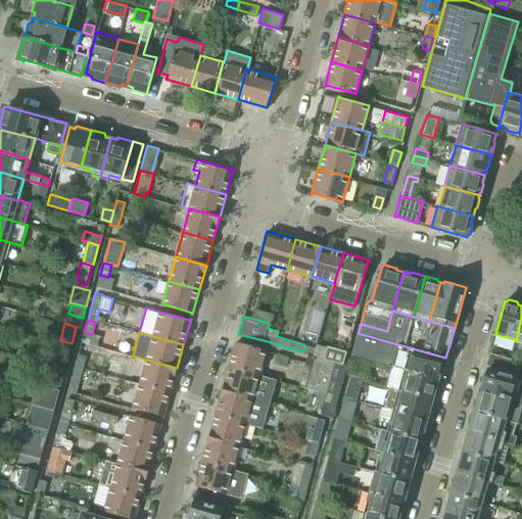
[(369,359),(404,368),(438,379),(440,371),(442,371),(445,358),(358,333),(351,354),(357,356),(369,359)]
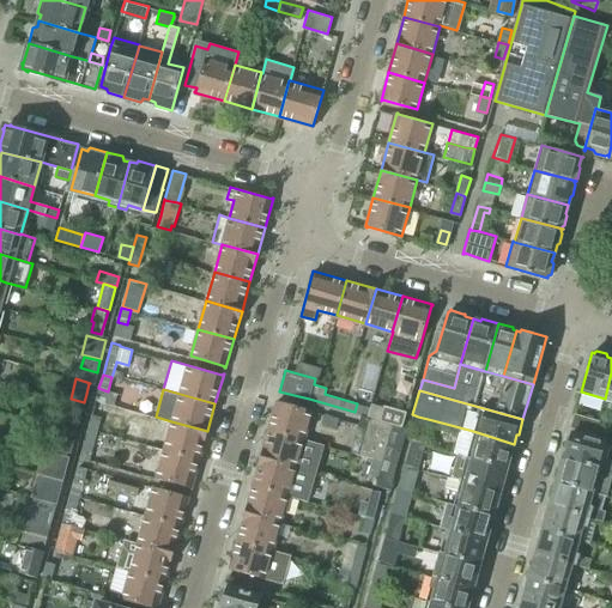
[(277,399),(270,429),(306,438),(310,421),(313,409),(310,408),(310,409),(279,401),(279,400),(277,399)]
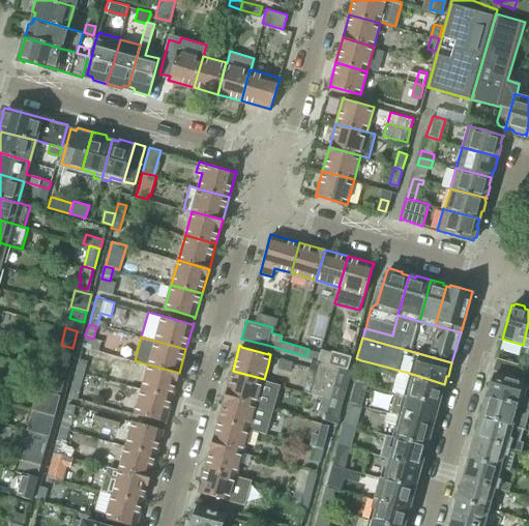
[(83,347),(72,383),(81,385),(91,349),(83,347)]
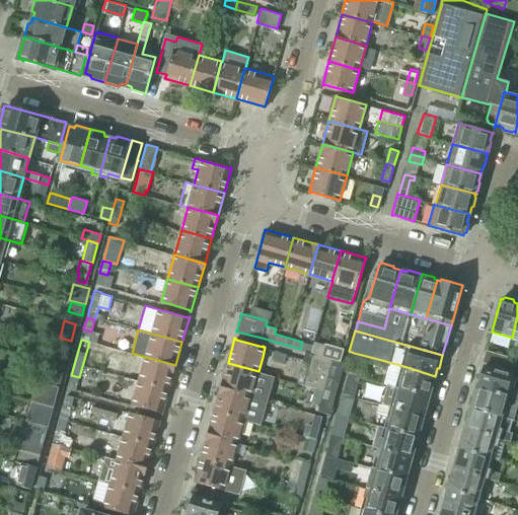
[(51,361),(64,366),(66,361),(70,345),(63,343),(57,341),(51,361)]
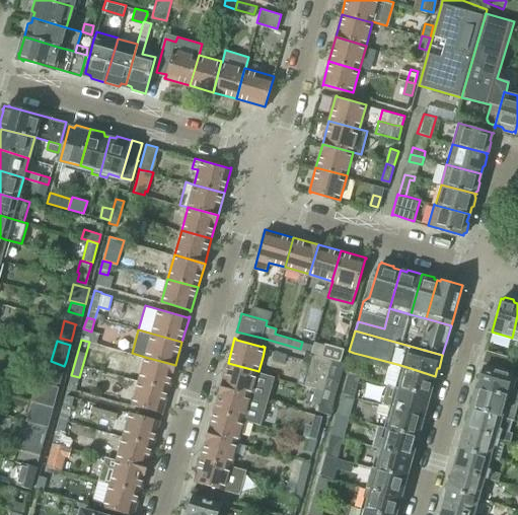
[(306,351),(304,359),(297,382),(323,389),(325,385),(333,358),(321,355),(324,345),(314,342),(311,353),(306,351)]
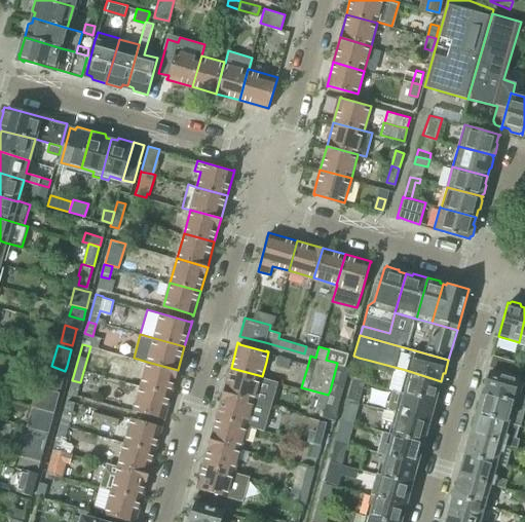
[(348,353),(330,348),(326,360),(337,363),(345,366),(348,353)]
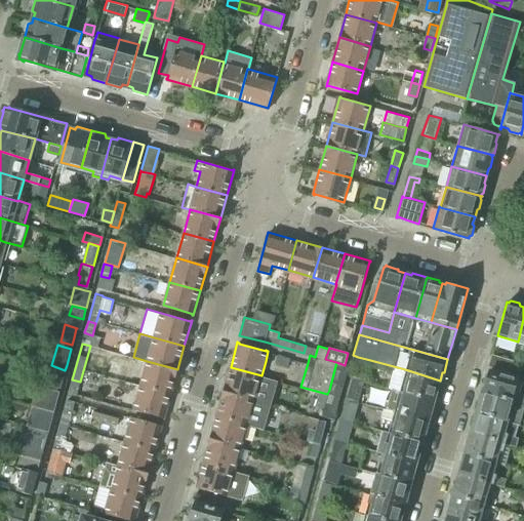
[(278,354),(278,355),(276,362),(288,366),(290,358),(278,354)]
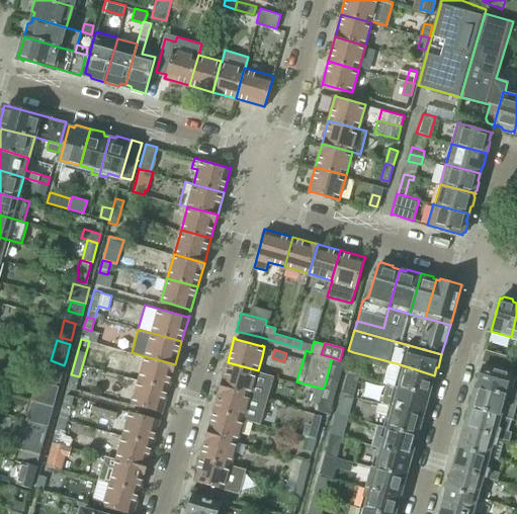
[(482,361),(502,366),(505,354),(485,349),(482,361)]
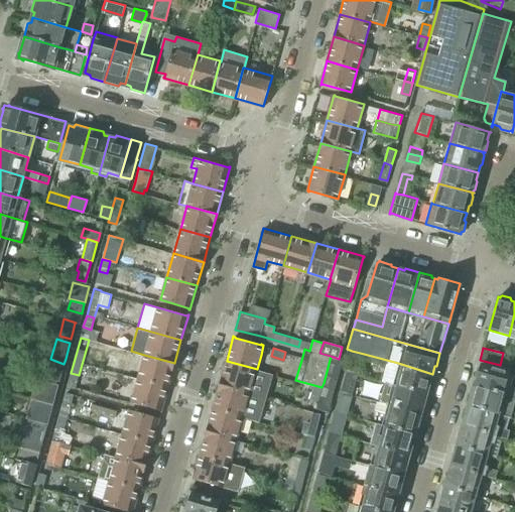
[(352,351),(346,370),(359,373),(364,354),(352,351)]
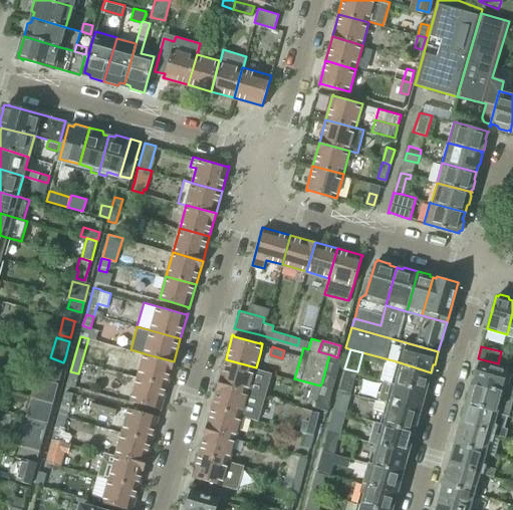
[(501,351),(498,363),(509,366),(512,356),(506,355),(506,352),(501,351)]
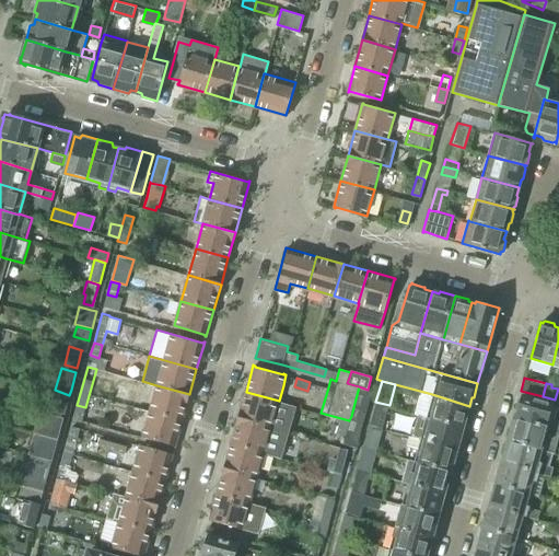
[(156,385),(150,409),(183,419),(189,394),(156,385)]
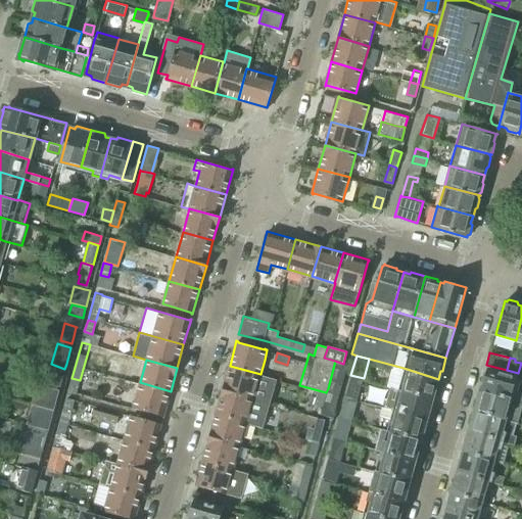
[(335,361),(328,388),(339,391),(346,367),(344,364),(343,364),(335,361)]
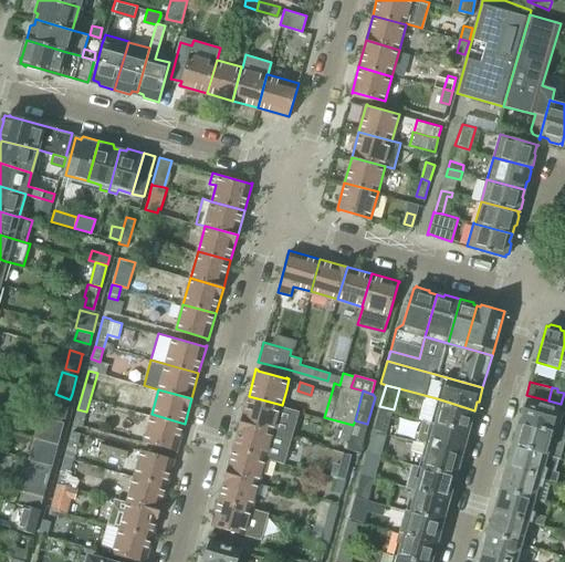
[(249,396),(241,422),(274,432),(291,436),(299,410),(282,405),(249,396)]
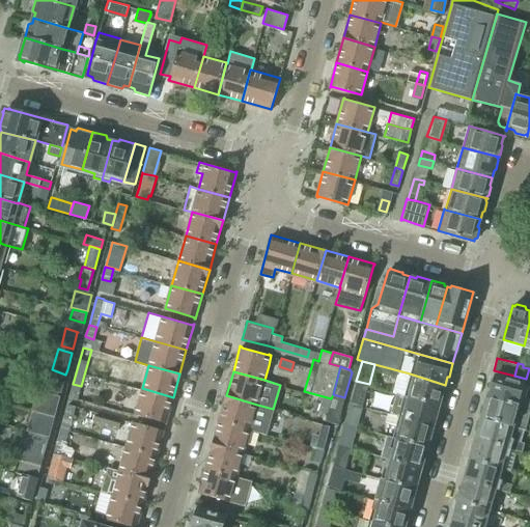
[(410,373),(403,394),(440,405),(439,404),(440,403),(442,401),(444,393),(443,391),(445,385),(410,373)]
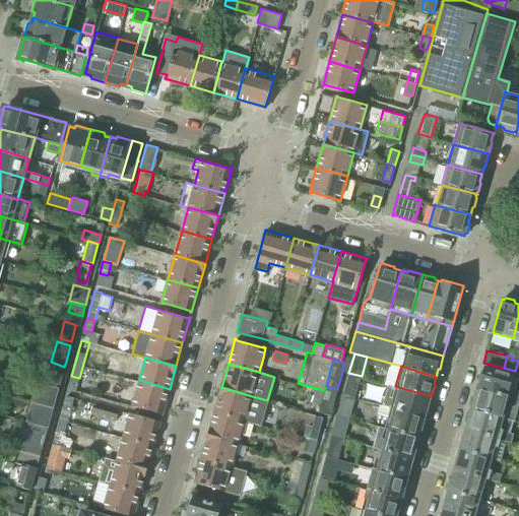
[(480,381),(478,387),(518,399),(518,390),(514,389),(518,376),(484,367),(483,369),(481,370),(479,378),(480,381)]
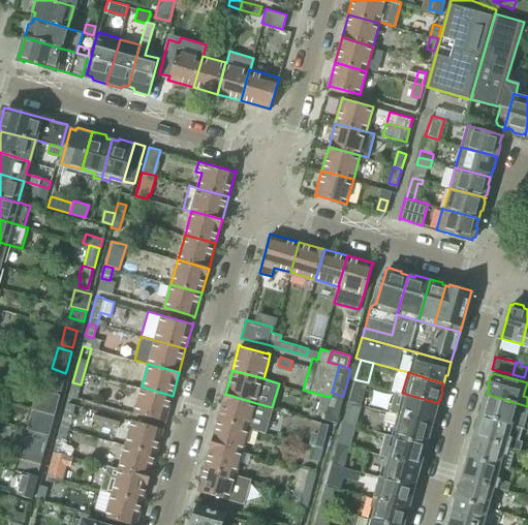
[(49,390),(60,393),(63,379),(53,376),(49,390)]
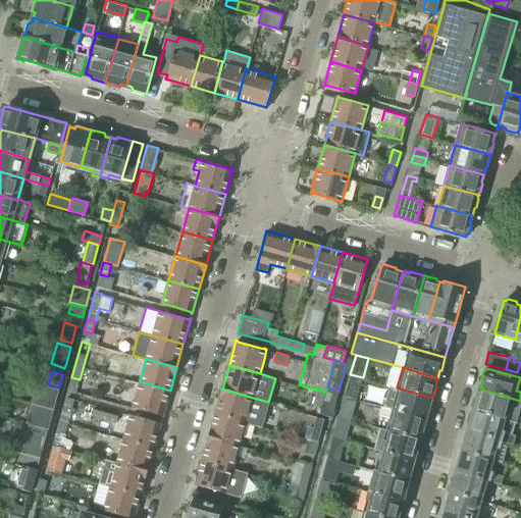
[(350,374),(345,395),(357,399),(363,377),(350,374)]
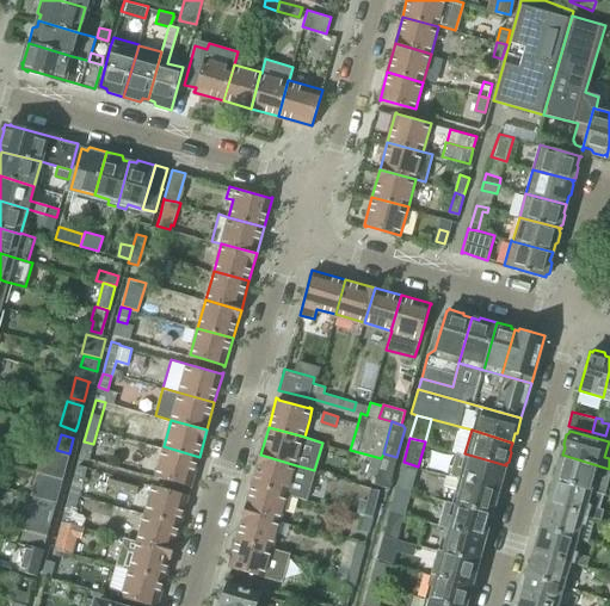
[(199,457),(164,446),(159,464),(155,476),(190,486),(190,487),(191,487),(199,457)]
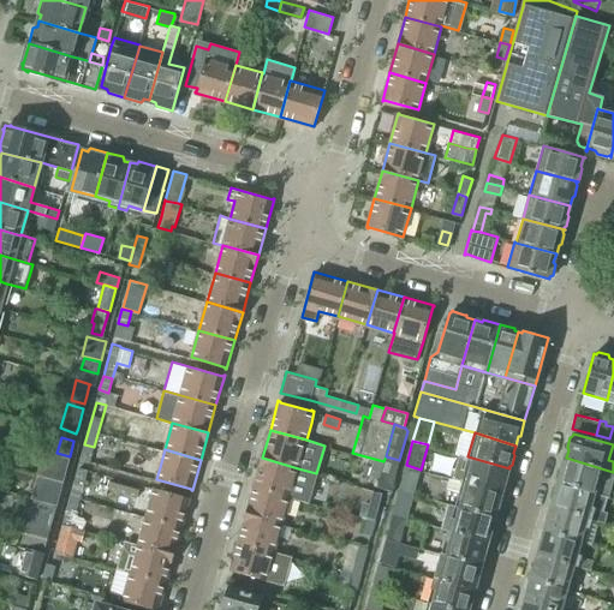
[(45,452),(39,473),(63,480),(70,458),(45,452)]
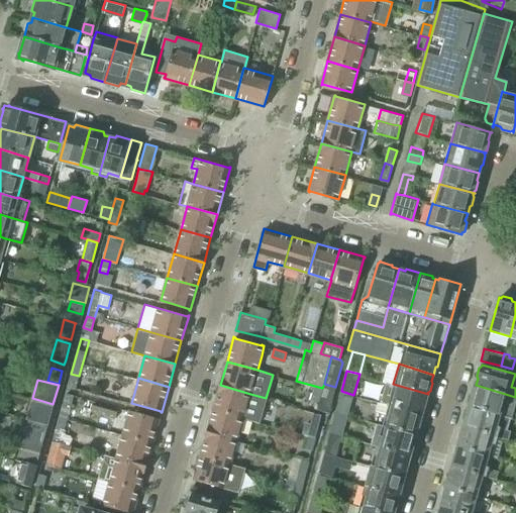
[(386,383),(381,402),(388,404),(421,414),(423,407),(426,406),(428,397),(427,395),(428,394),(393,384),(393,385),(386,383)]
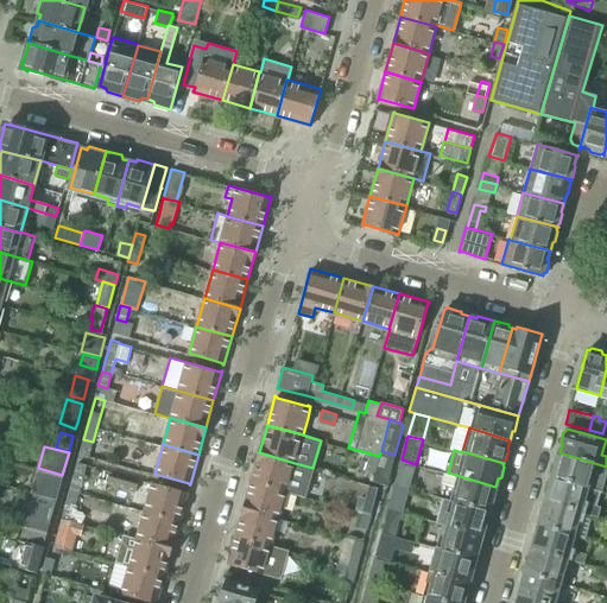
[(394,455),(381,451),(379,456),(373,480),(386,484),(394,455)]
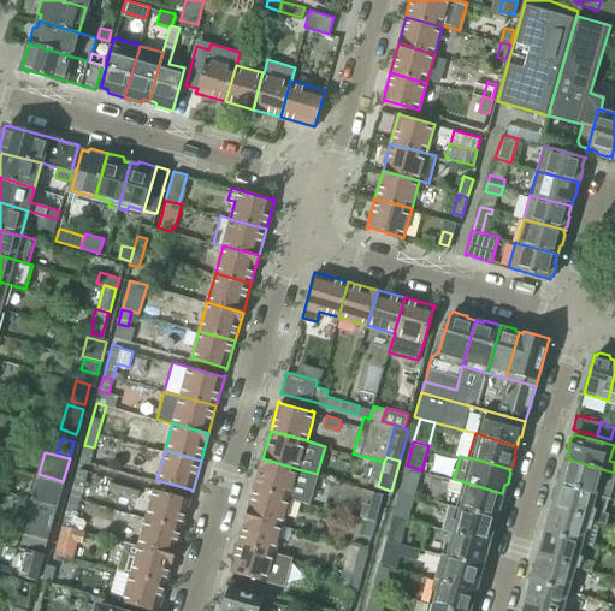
[(262,458),(254,487),(290,497),(308,503),(317,474),(299,469),(262,458)]
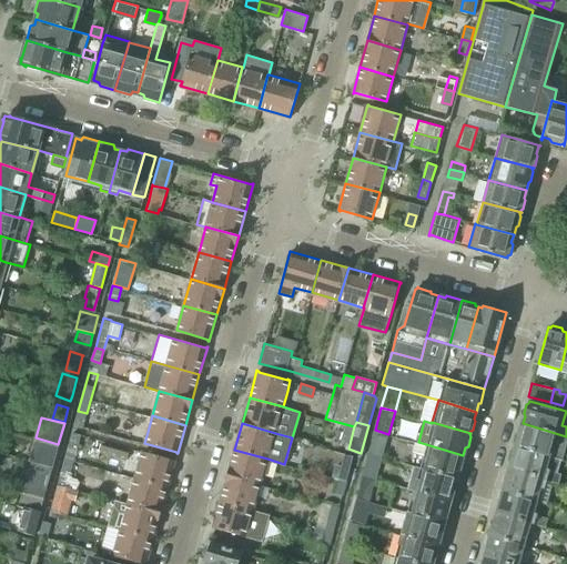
[(515,445),(552,457),(559,460),(562,460),(566,441),(566,436),(523,423),(520,432),(518,433),(515,442),(517,444),(515,445)]
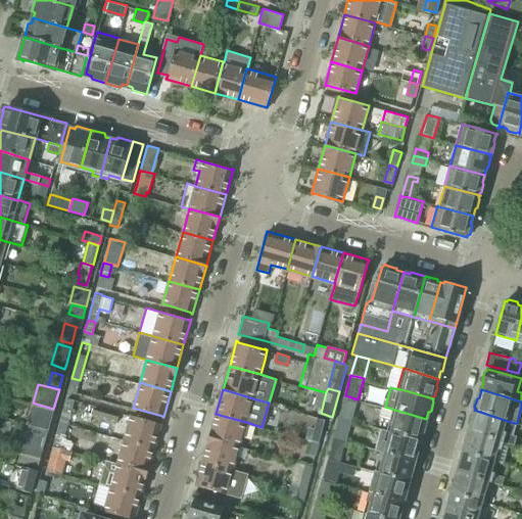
[(315,404),(322,406),(326,393),(318,391),(315,404)]
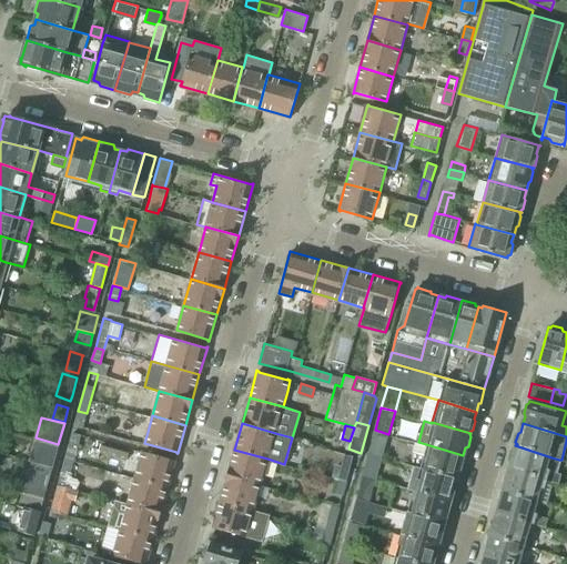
[(388,434),(375,430),(368,453),(383,456),(388,434)]
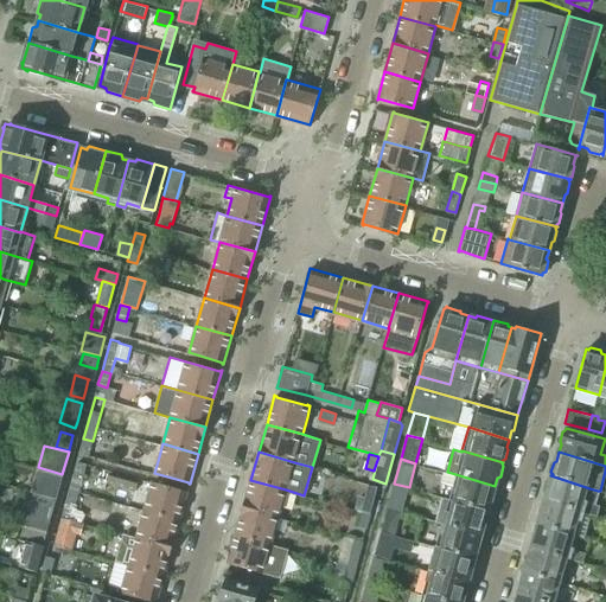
[(74,475),(70,490),(80,492),(83,478),(87,463),(88,462),(78,460),(75,473),(74,475)]
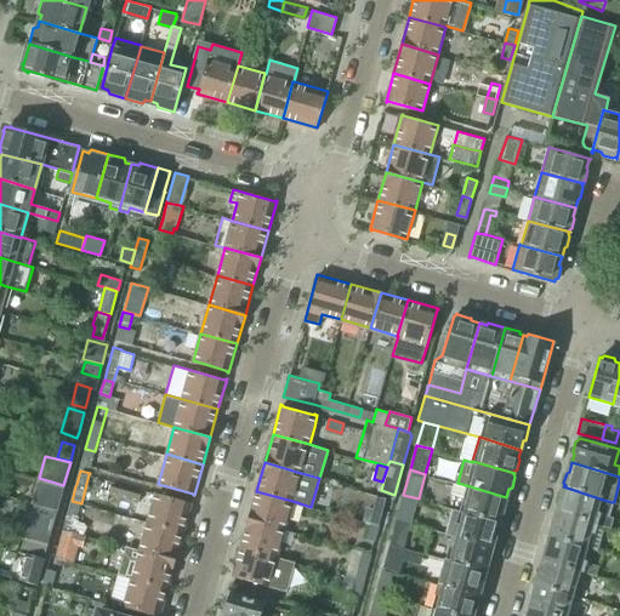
[(39,478),(32,505),(56,511),(63,485),(39,478)]
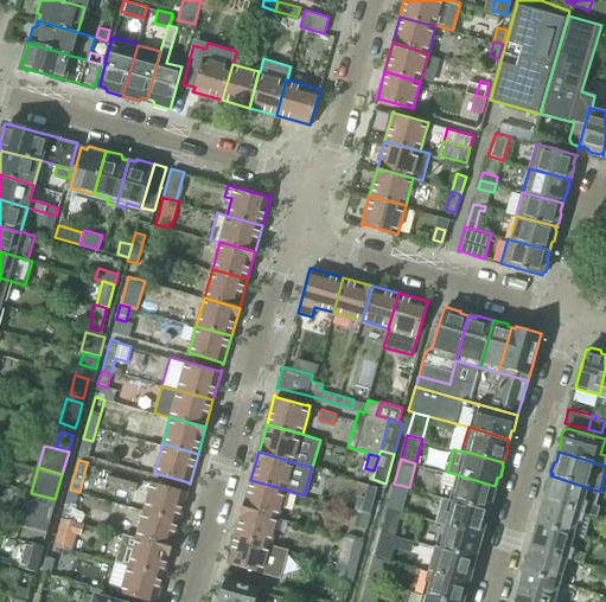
[(448,498),(490,510),(489,507),(492,506),(495,497),(492,494),(495,486),(455,474),(444,471),(441,481),(453,485),(448,498)]
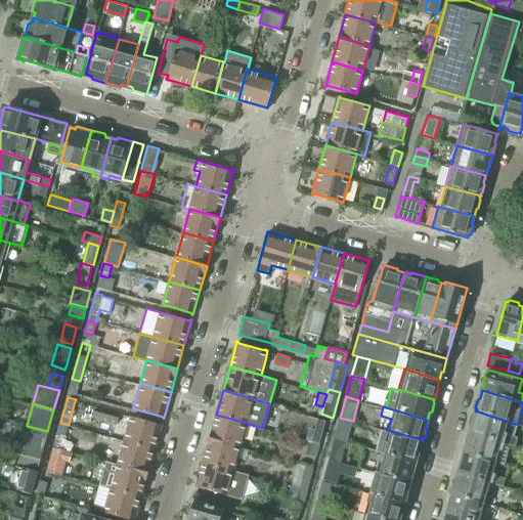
[(92,417),(118,424),(120,415),(94,407),(92,417)]
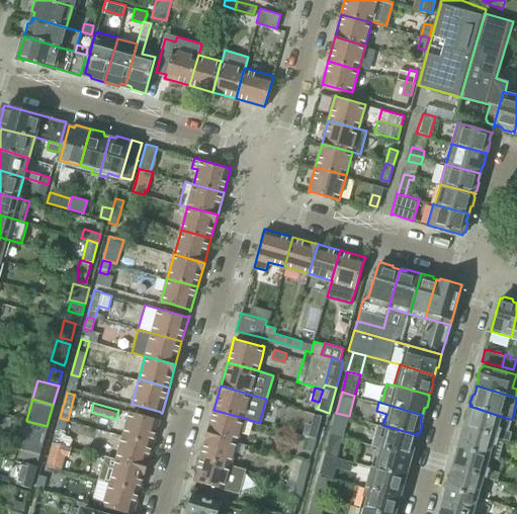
[(467,420),(465,427),(498,436),(504,438),(509,439),(511,431),(507,430),(510,419),(503,417),(469,406),(470,408),(468,409),(465,418),(467,420)]
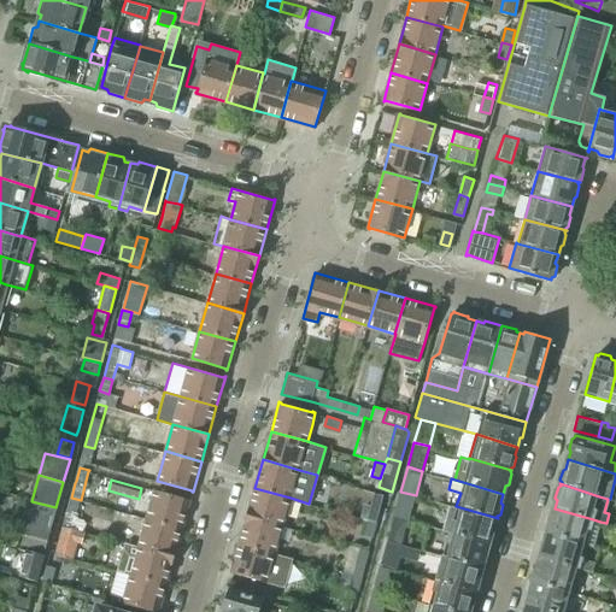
[(254,488),(247,515),(283,524),(291,498),(254,488)]
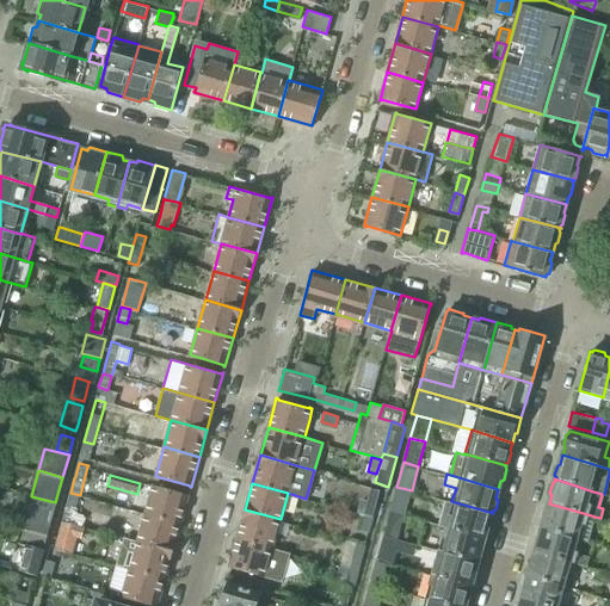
[(153,484),(146,512),(180,521),(189,494),(188,493),(188,494),(153,484)]
